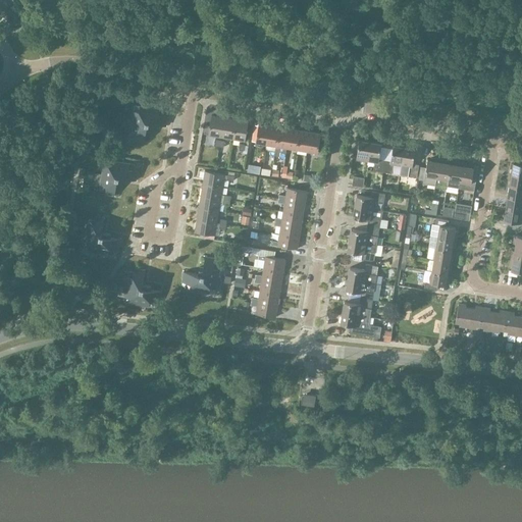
[(166,109),(136,104),(129,136),(136,137),(136,140),(145,141),(147,131),(151,132),(152,124),(152,123),(166,125),(168,116),(165,115),(166,109)]
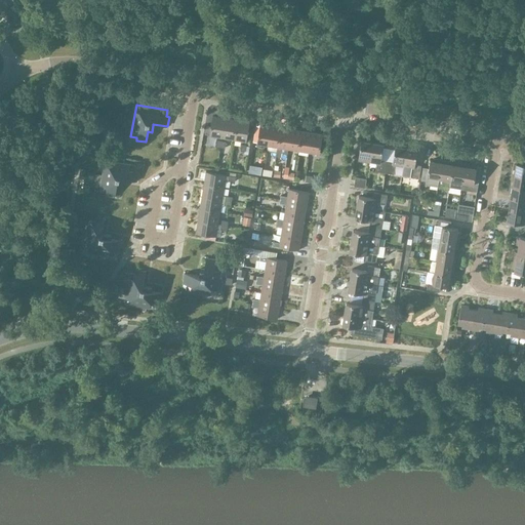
[(121,113),(117,118),(121,121),(125,116),(121,113)]
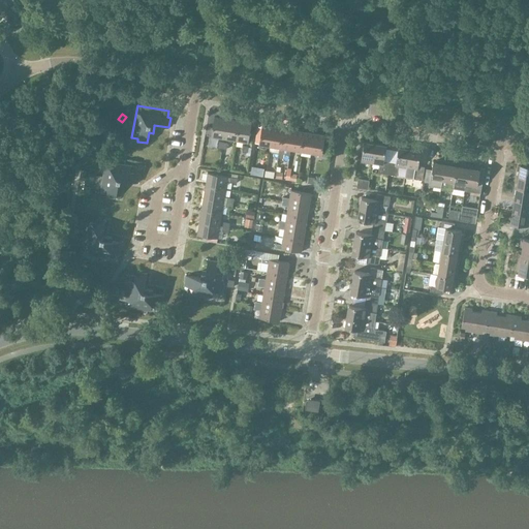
[(223,138),(226,119),(214,117),(211,136),(223,138)]
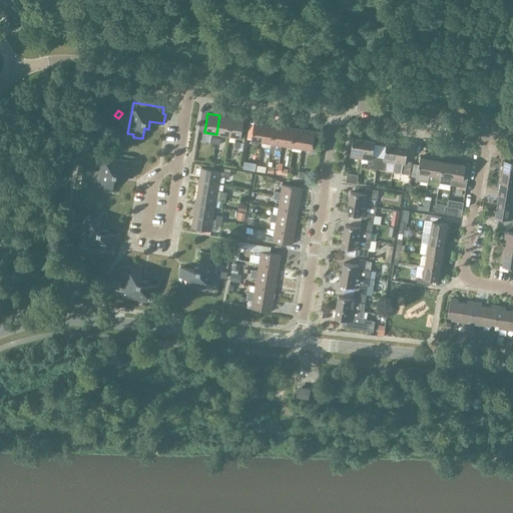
[(228,136),(231,117),(219,115),(216,134),(228,136)]
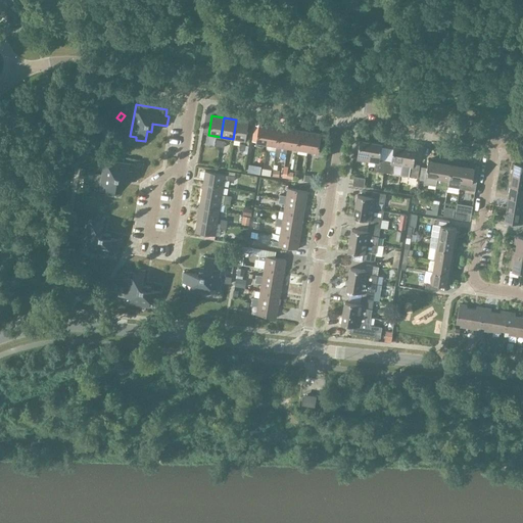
[(236,120),(233,139),(245,141),(248,122),(236,120)]
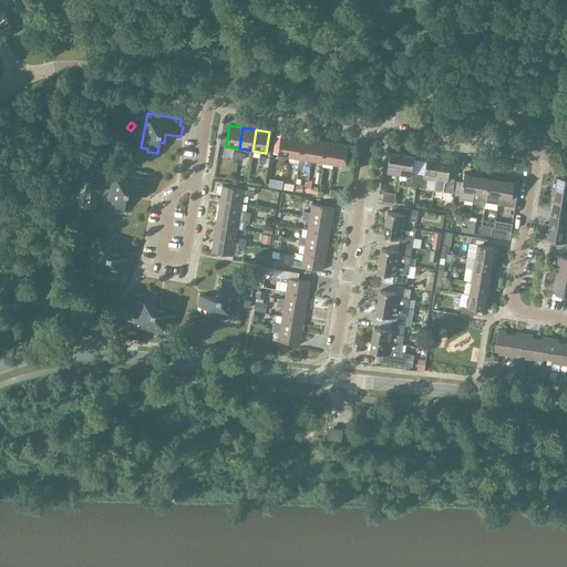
[(291,156),(295,136),(280,134),(277,154),(291,156)]
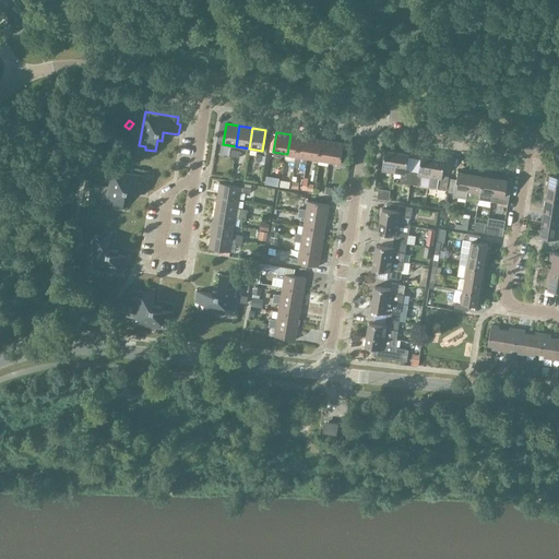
[(297,156),(300,135),(290,134),(287,154),(297,156)]
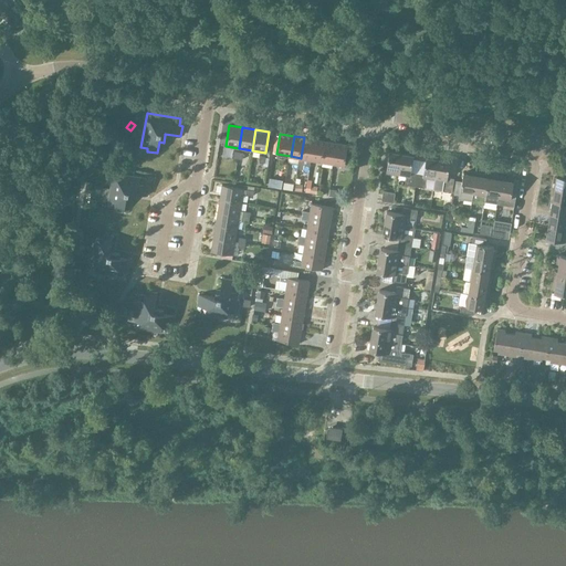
[(311,159),(314,139),(304,137),(301,158),(311,159)]
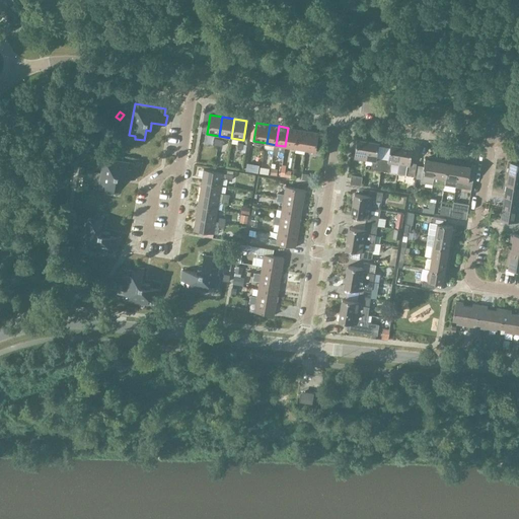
[(294,148),(297,129),(288,128),(285,146),(294,148)]
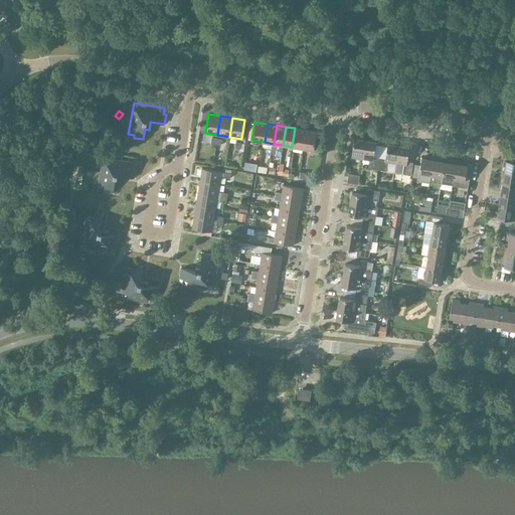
[(301,148),(304,130),(295,128),(292,147),(301,148)]
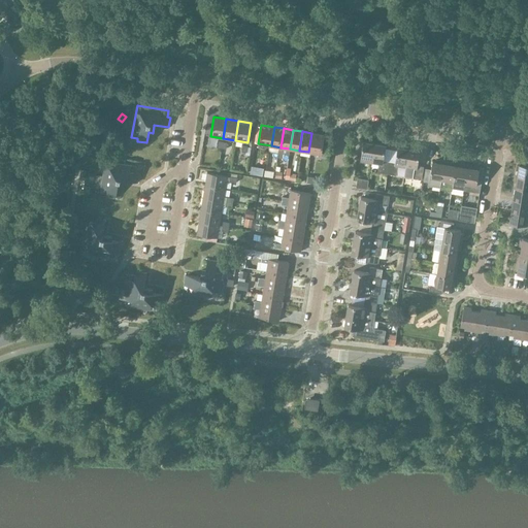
[(311,133),(308,152),(321,154),(324,135),(311,133)]
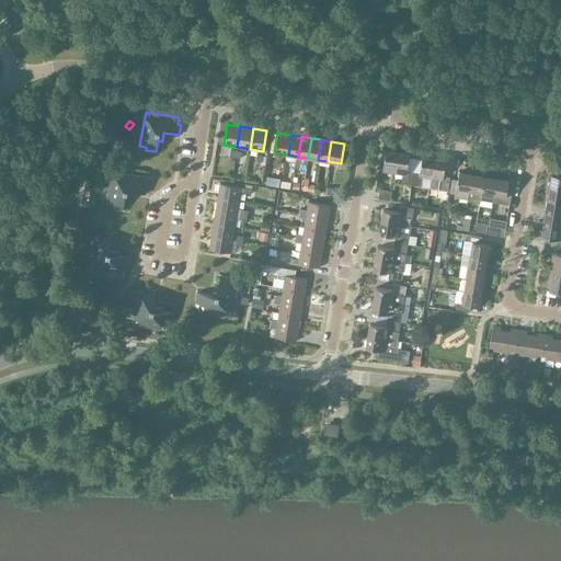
[(395,172),(398,152),(386,150),(382,170),(395,172)]
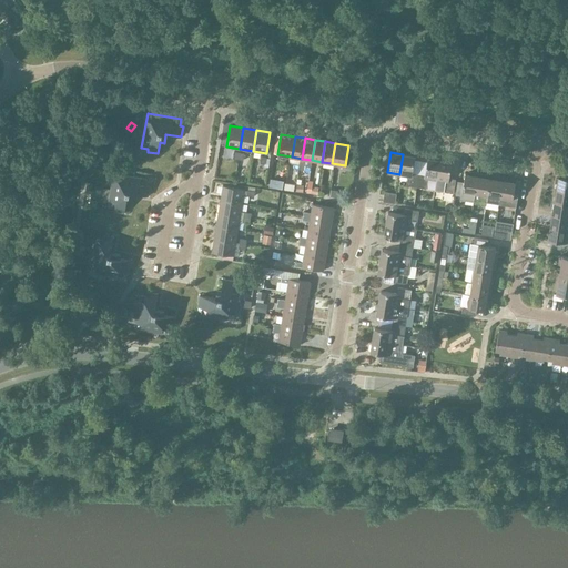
[(416,188),(418,173),(412,172),(415,156),(403,154),(399,174),(408,175),(406,185),(416,188)]
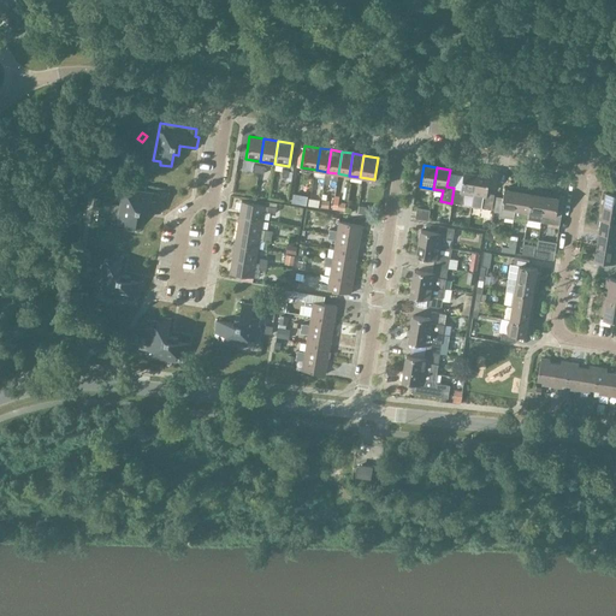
[(473,195),(477,173),(463,172),(461,189),(454,188),(451,203),(462,205),(463,194),(473,195)]
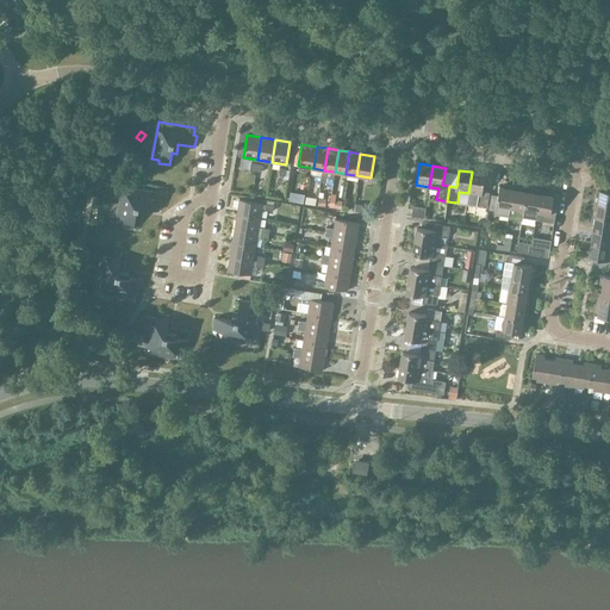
[(472,172),(468,193),(478,194),(475,206),(486,207),(489,193),(483,192),(485,174),(472,172)]
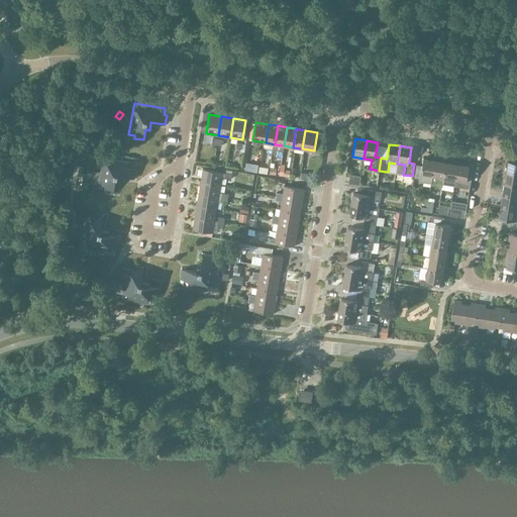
[(431,183),(432,176),(435,158),(427,157),(426,159),(423,159),(421,166),(416,165),(414,178),(419,179),(419,181),(431,183)]
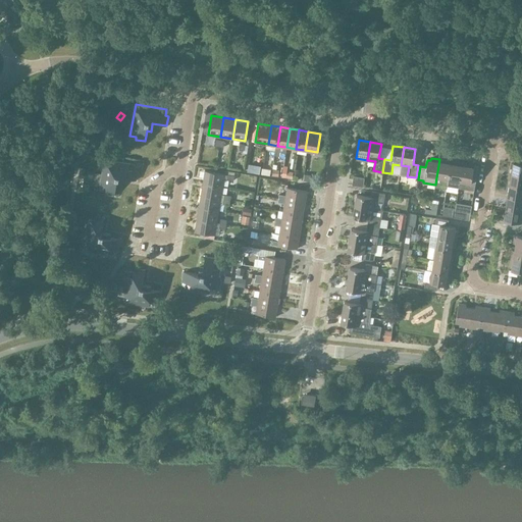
[(138,165),(136,164),(105,159),(100,190),(106,191),(105,194),(115,196),(117,186),(121,186),(122,179),(122,178),(137,180),(139,170),(137,170),(138,165)]
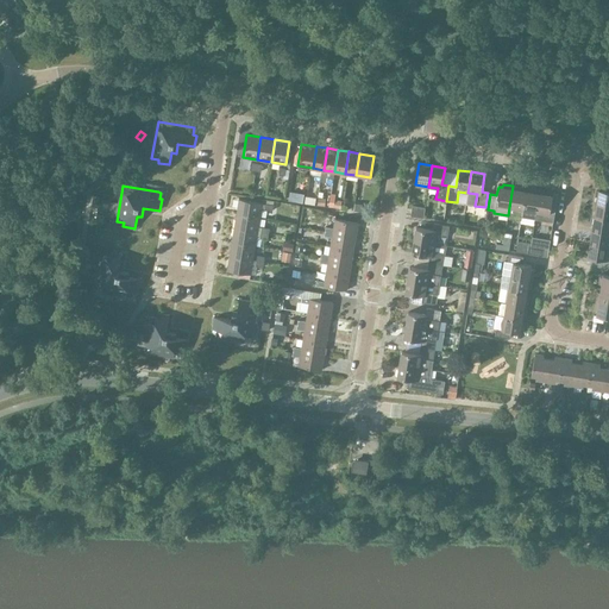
[(521,217),(526,190),(521,190),(522,188),(513,186),(509,207),(516,208),(515,215),(521,217)]
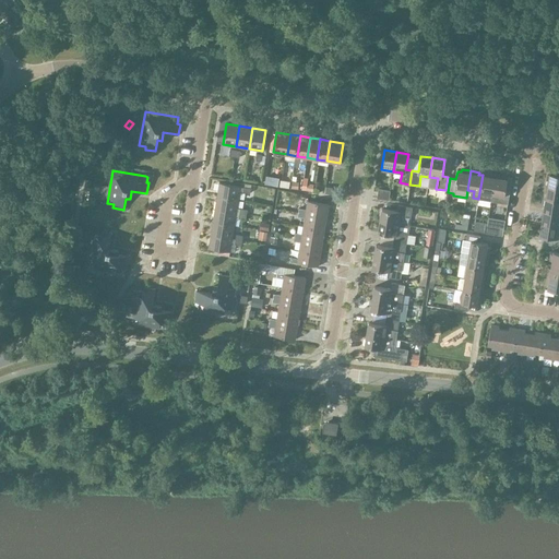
[(491,194),(495,175),(486,174),(486,176),(483,175),(478,199),(490,201),(491,194)]
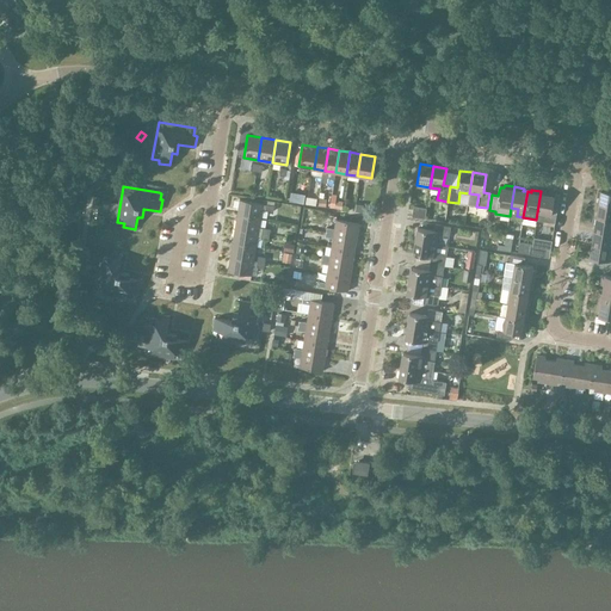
[(598,191),(597,197),(599,197),(598,204),(610,205),(610,191),(610,192),(600,190),(600,192),(598,191)]
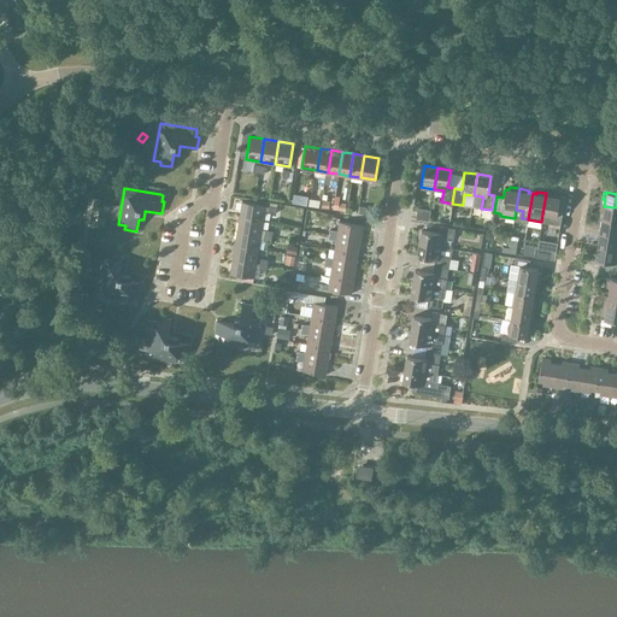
[(546,193),(542,215),(557,217),(559,198),(556,198),(556,194),(546,193)]
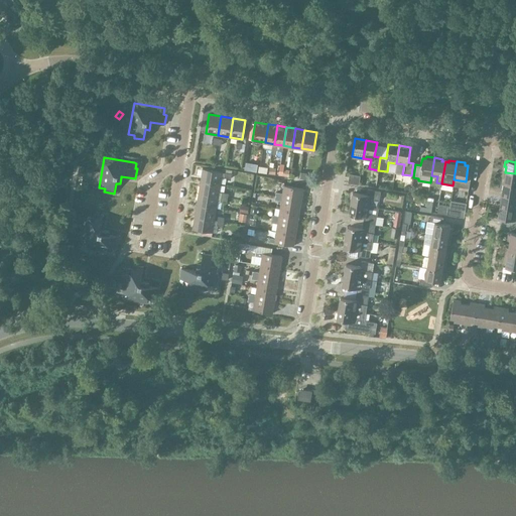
[(201,181),(220,184),(222,172),(203,169),(201,181)]
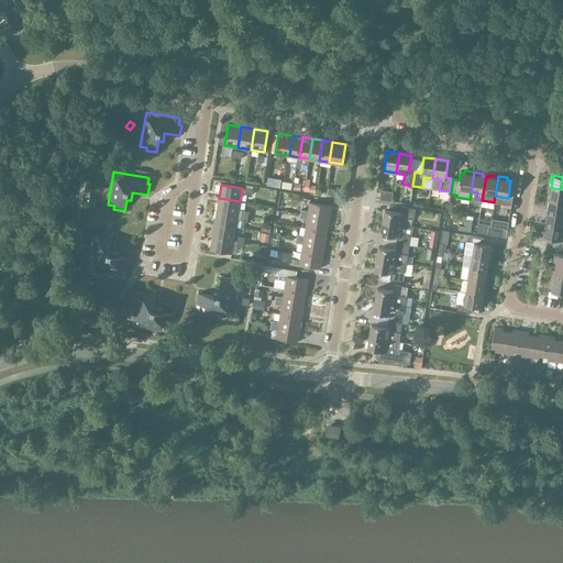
[(562,189),(551,188),(549,200),(562,202),(562,189)]
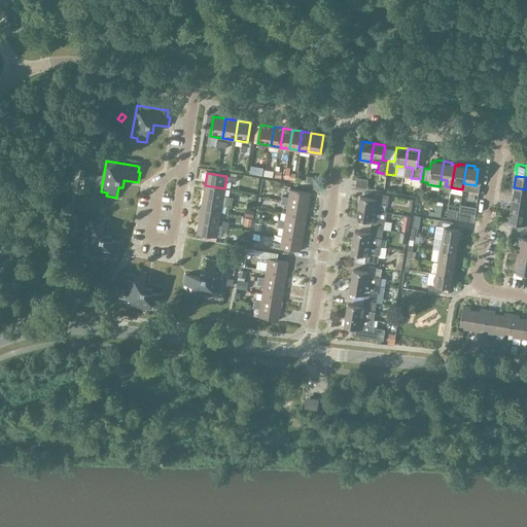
[(356,178),(355,186),(355,187),(366,188),(367,180),(356,178)]
